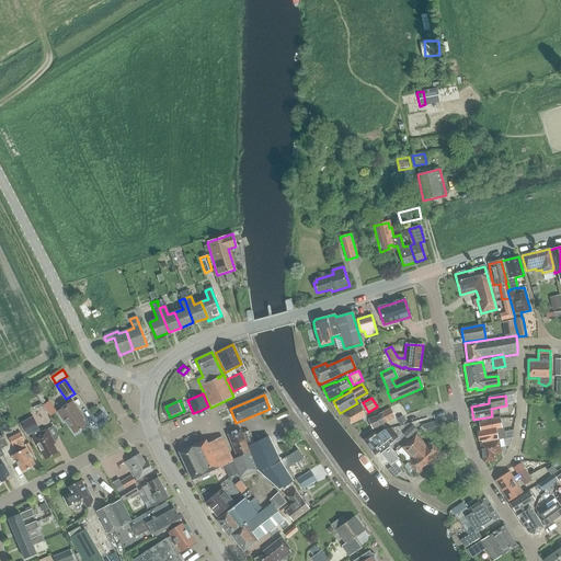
[(73,434),(86,426),(82,420),(83,419),(71,402),(57,413),(63,422),(65,421),(73,434)]
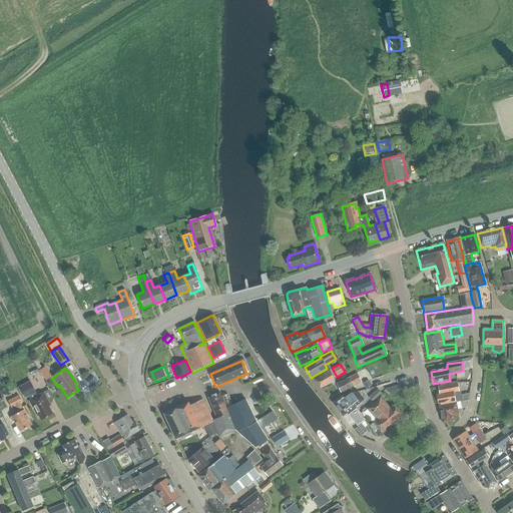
[(321,389),(334,381),(329,371),(315,380),(321,389)]
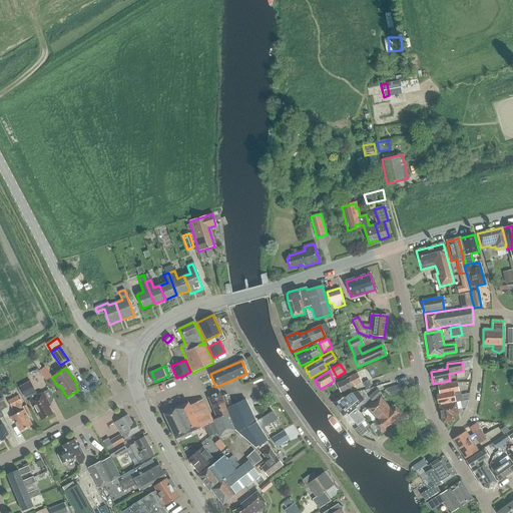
[(350,388),(361,383),(357,374),(350,377),(350,378),(346,380),(347,381),(336,384),(340,393),(350,389),(350,388)]
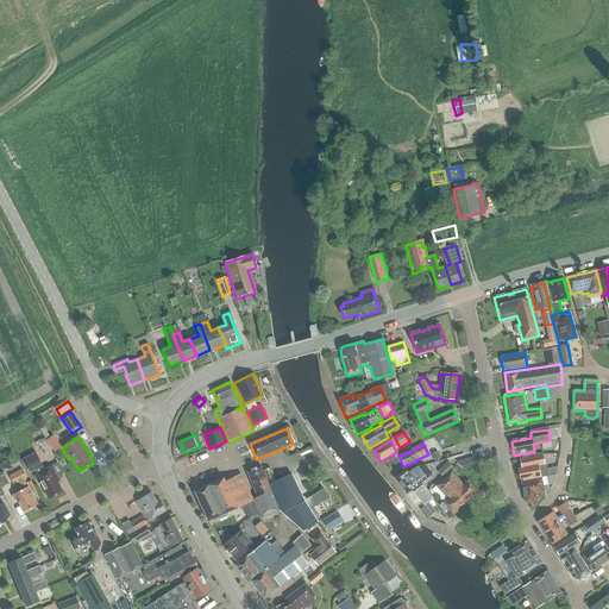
[(49,500),(62,493),(57,483),(58,483),(50,468),(44,470),(35,454),(23,460),(30,473),(33,471),(36,476),(33,476),(38,484),(41,484),(49,500)]
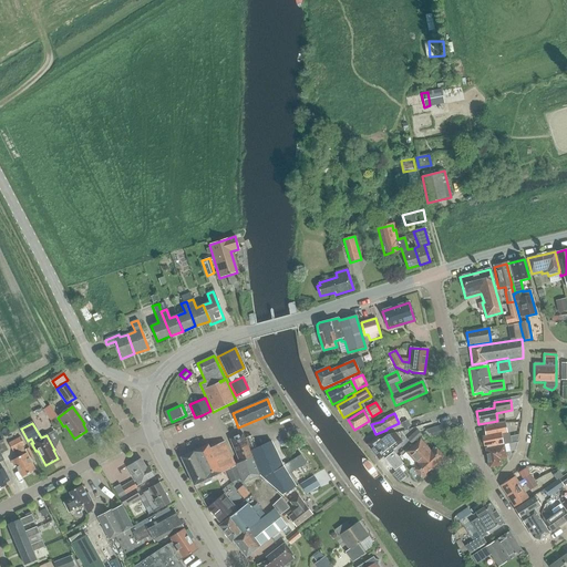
[(486,446),(486,449),(503,445),(503,441),(504,441),(503,435),(507,434),(505,424),(483,428),(485,436),(482,437),(483,446),(486,446)]
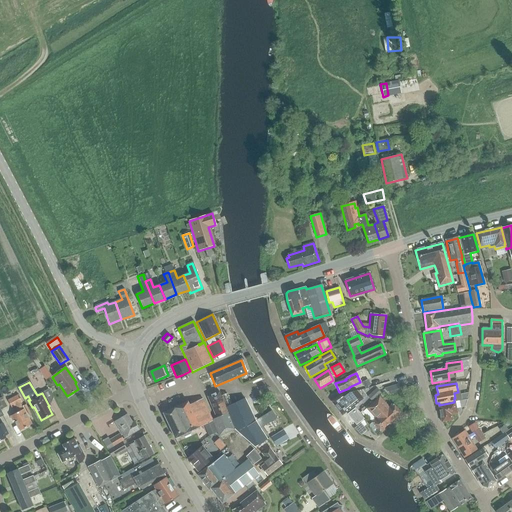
[(398,384),(384,388),(391,395),(404,392),(398,384)]
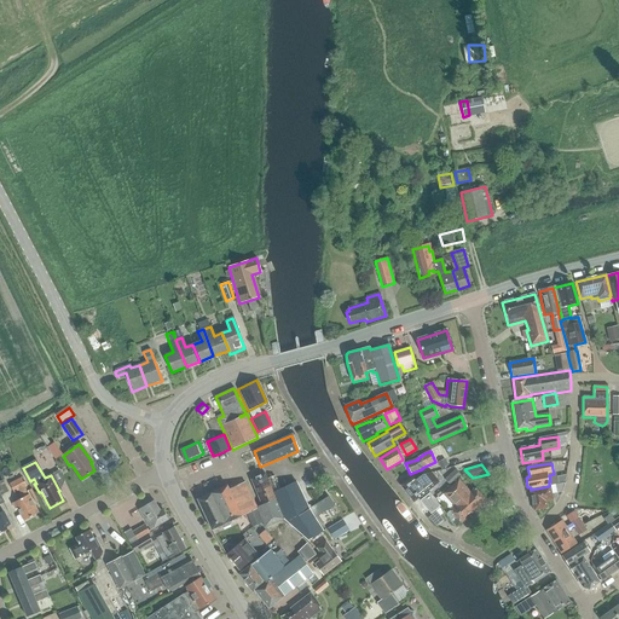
[(455,469),(444,479),(449,485),(461,475),(455,469)]
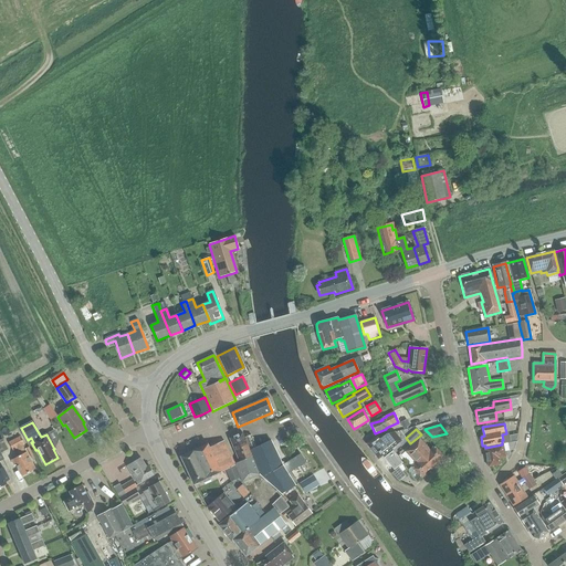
[(395,433),(392,432),(386,435),(383,437),(380,436),(378,438),(377,437),(367,444),(378,459),(401,441),(395,433)]
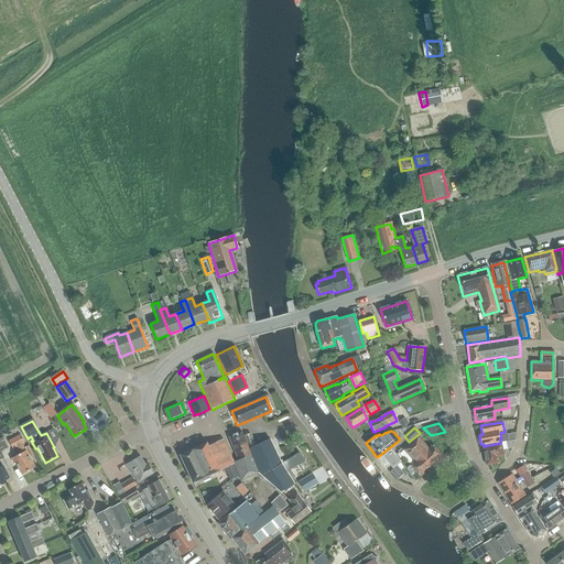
[(241,480),(259,474),(243,437),(240,432),(228,437),(238,461),(234,463),(234,464),(241,480)]
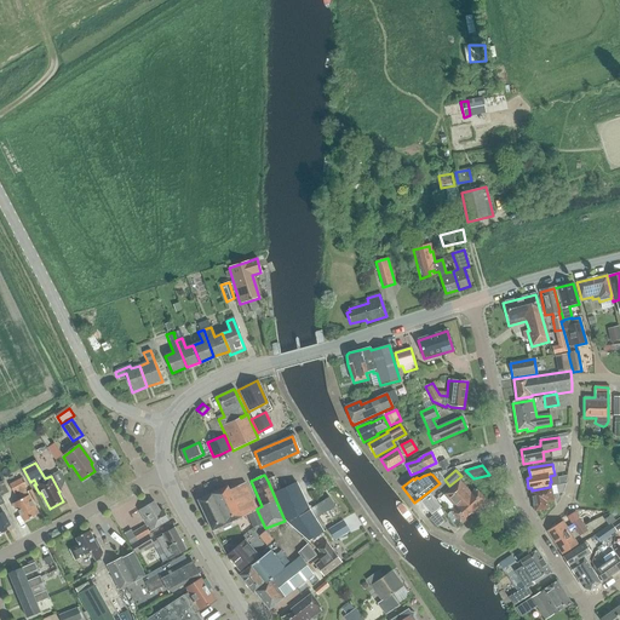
[(268,481),(285,521),(309,541),(323,533),(315,520),(334,507),(328,499),(309,511),(296,483),(280,491),(274,477),(268,481)]
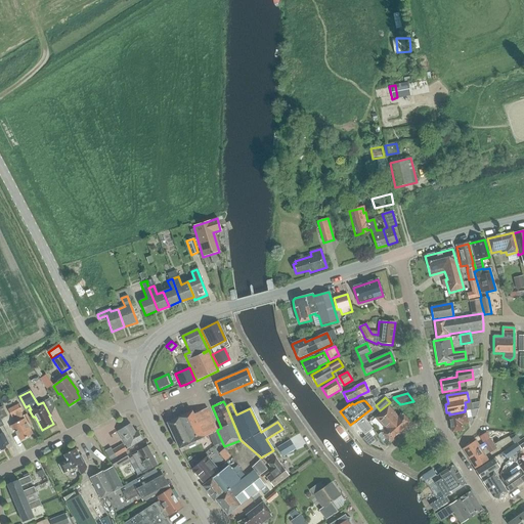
[(19,441),(32,435),(24,420),(19,413),(23,412),(18,404),(7,410),(11,418),(14,416),(18,422),(10,427),(13,432),(14,432),(19,441)]
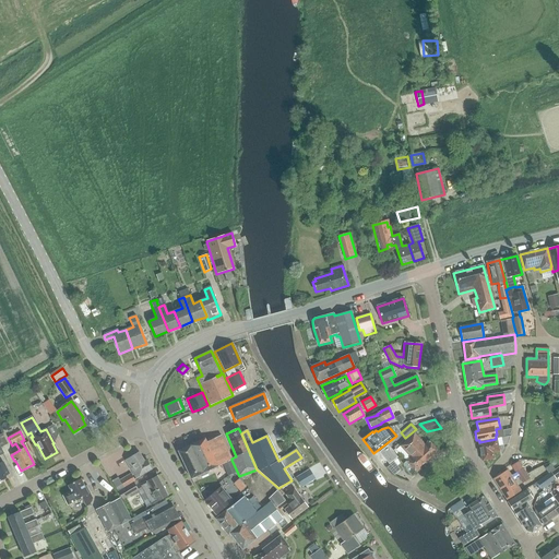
[(414,433),(407,440),(427,462),(439,452),(428,441),(425,444),(414,433)]
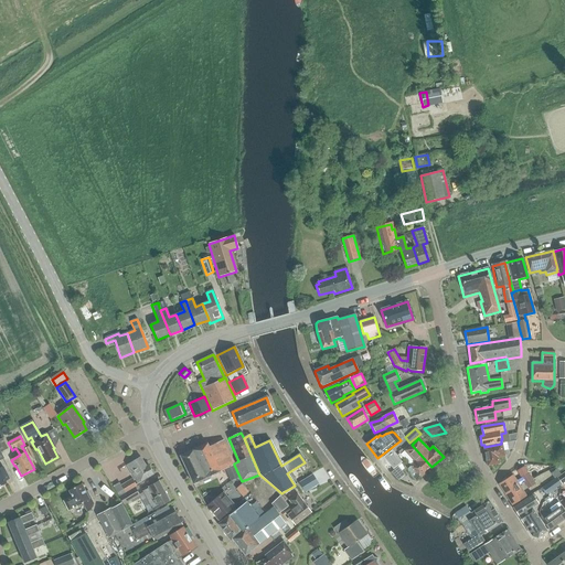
[(92,449),(84,450),(85,454),(99,450),(97,439),(89,440),(92,449)]
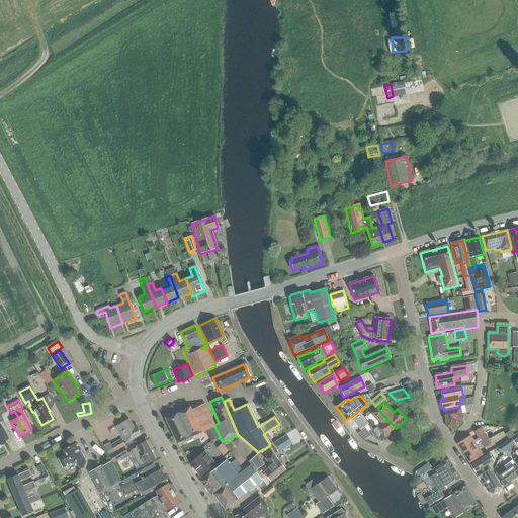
[(214,426),(214,425),(204,404),(191,410),(190,407),(165,419),(177,444),(185,440),(186,443),(192,440),(191,437),(206,430),(211,441),(219,438),(213,427),(214,426)]
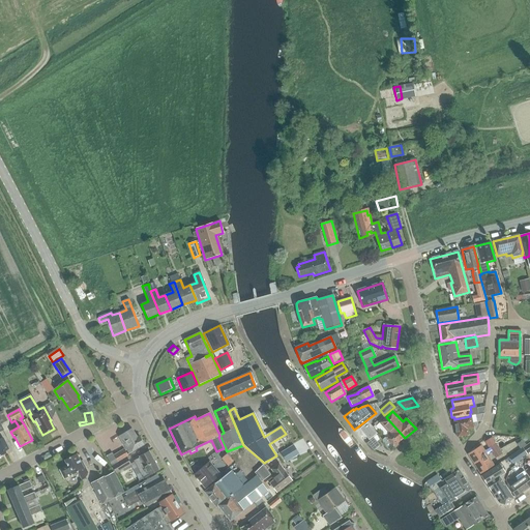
[(482,413),(470,416),(454,419),(453,419),(457,438),(468,436),(467,430),(473,429),(472,422),(481,420),(482,413)]
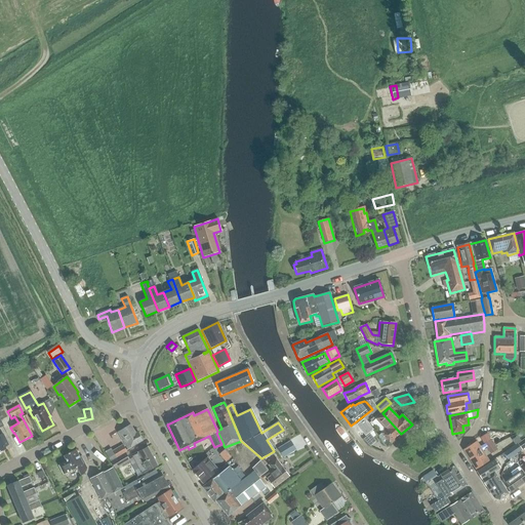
[(391,444),(401,434),(382,413),(375,419),(386,430),(381,434),(391,444)]
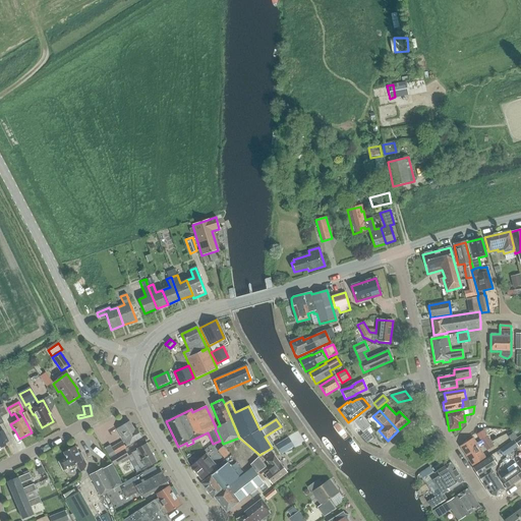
[(126,447),(141,438),(136,429),(134,430),(129,422),(116,429),(126,447)]
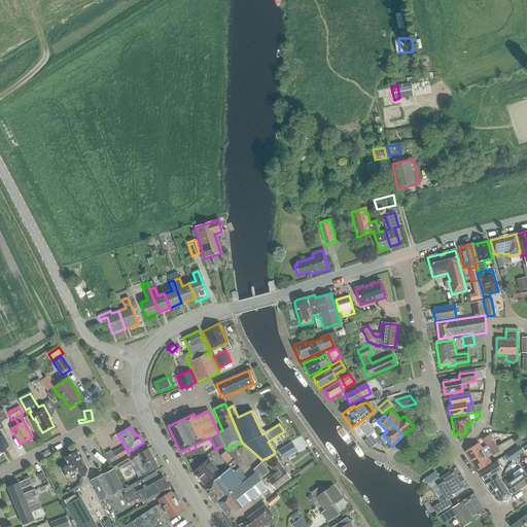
[(497,436),(485,444),(489,451),(496,446),(501,443),(497,436)]
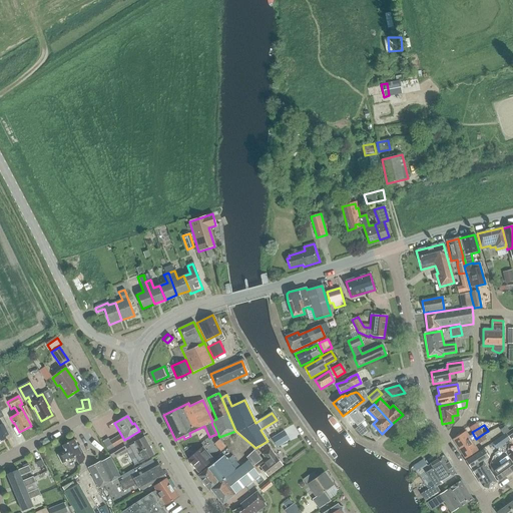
[(453,441),(458,450),(472,441),(466,432),(453,441)]
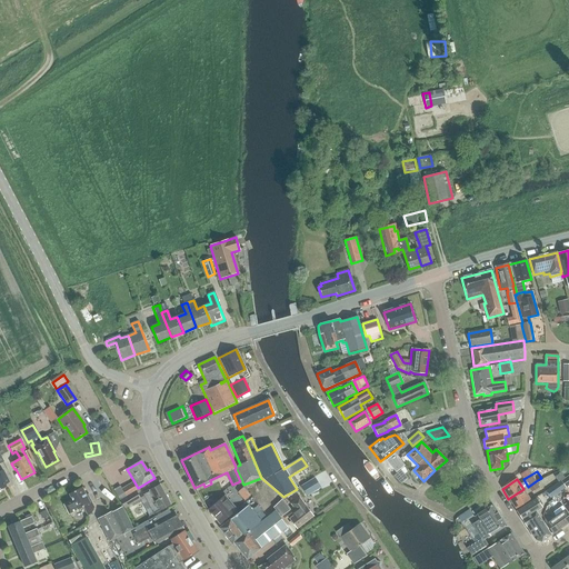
[(313,480),(300,489),(307,498),(312,495),(310,491),(317,486),(313,480)]
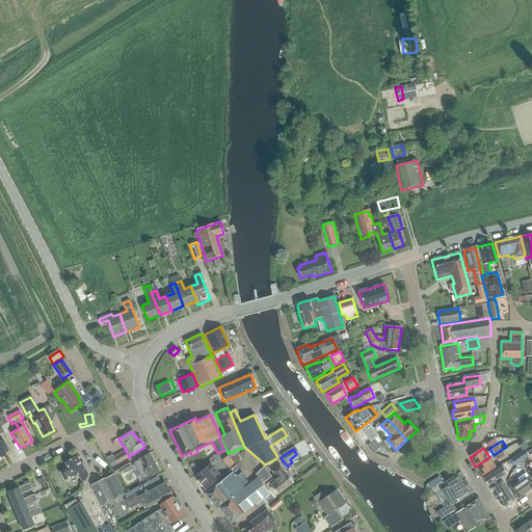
[(494,455),(497,460),(505,455),(501,450),(494,455)]
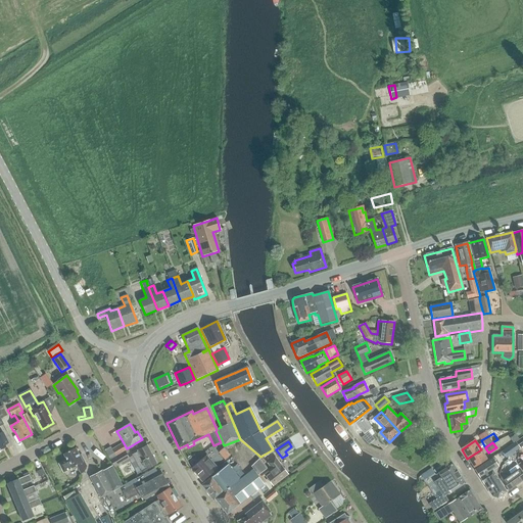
[(514,442),(503,450),(507,457),(518,448),(514,442)]
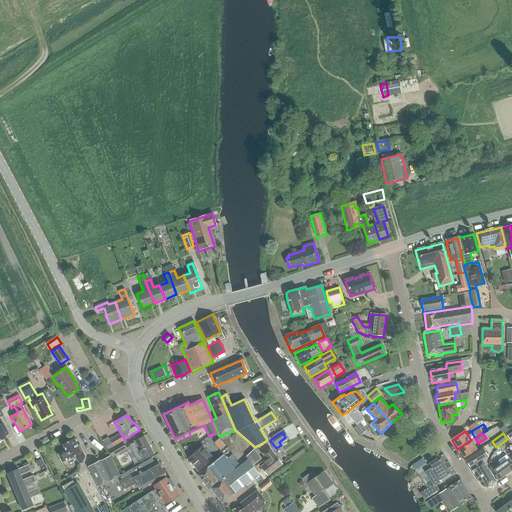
[(108,449),(123,440),(120,434),(110,439),(108,437),(103,440),(108,449)]
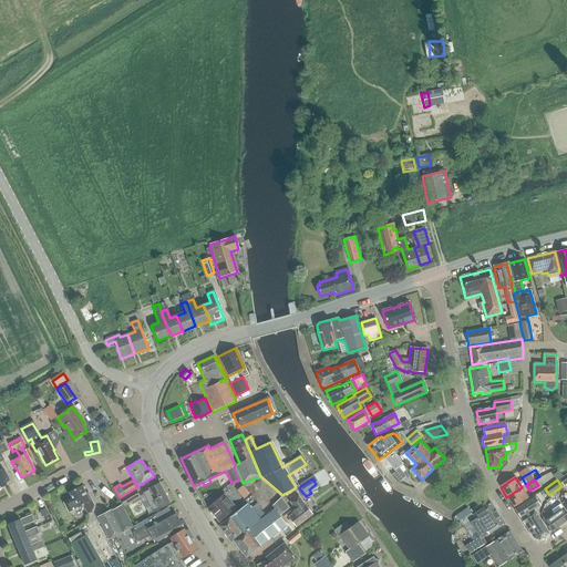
[(143,494),(140,496),(135,488),(119,498),(123,506),(136,498),(137,502),(142,500),(150,514),(160,509),(169,504),(158,484),(148,490),(148,491),(143,494)]
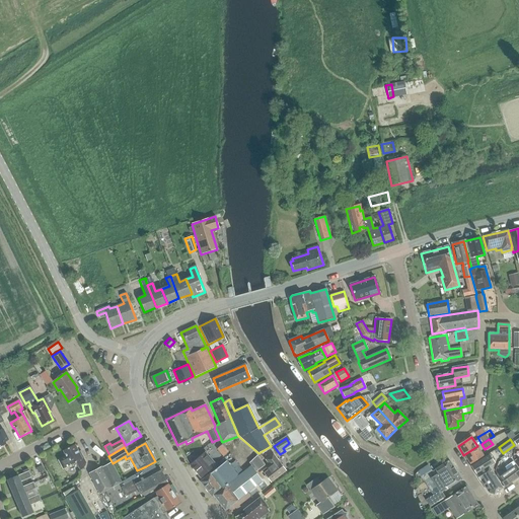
[(220,448),(226,456),(232,451),(225,443),(220,448)]
